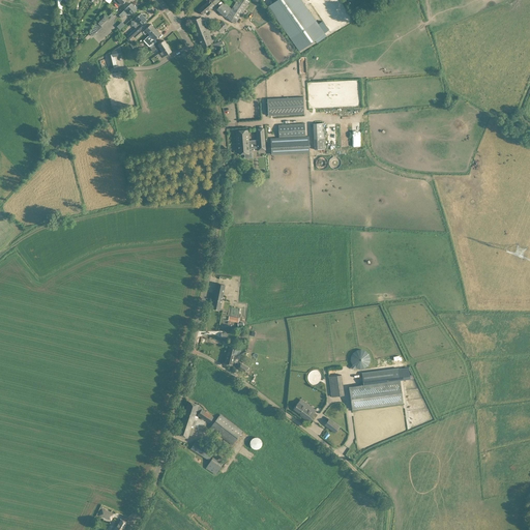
[(207,0),(198,9),(203,16),(219,0),(218,0),(207,0)]
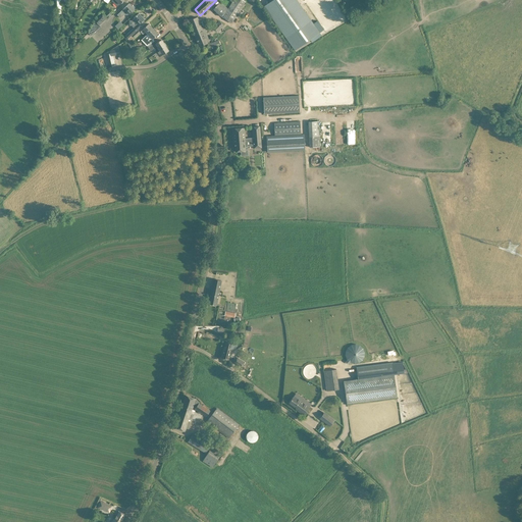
[(232,22),(245,1),(244,0),(232,0),(228,8),(217,2),(212,11),(232,22)]
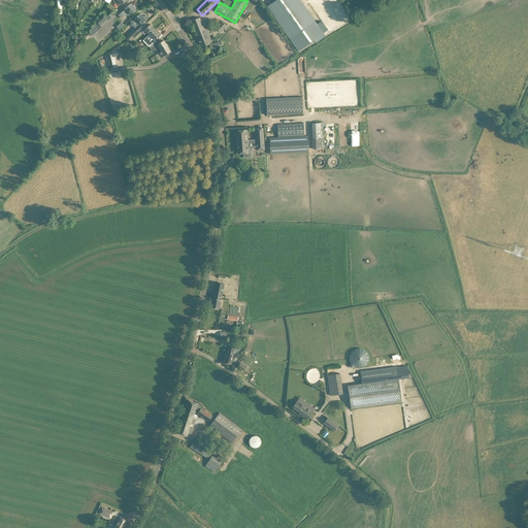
[(274,0),(270,3),(266,6),(289,38),(298,51),(306,44),(324,33),(328,30),(322,21),(317,24),(315,21),(314,21),(311,18),(308,21),(293,0),(274,0)]
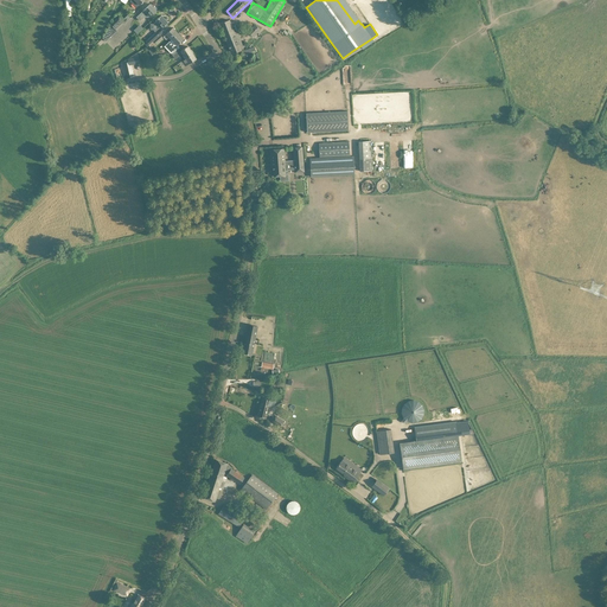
[(146,8),(145,10),(136,17),(140,20),(144,17),(148,17),(149,16),(151,17),(152,14),(157,11),(157,10),(157,8),(154,6),(153,7),(151,4),(146,8)]
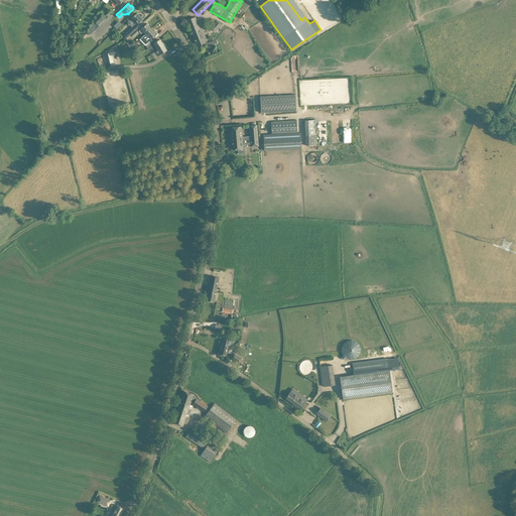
[(101,13),(94,20),(100,26),(111,15),(109,12),(104,16),(101,13)]
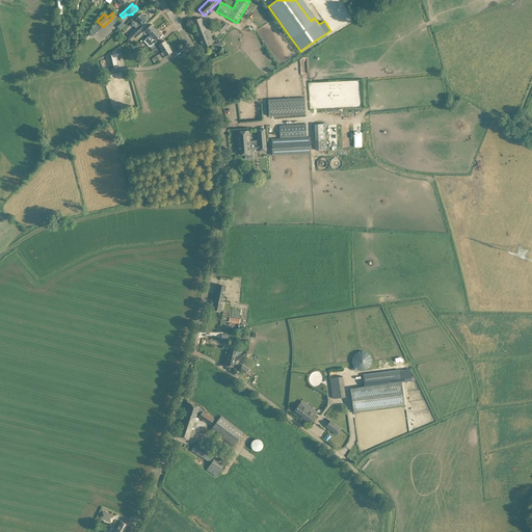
[(144,22),(148,20),(141,14),(136,19),(134,21),(132,21),(132,26),(135,26),(135,27),(136,28),(128,36),(130,40),(134,35),(135,35),(140,30),(147,25),(144,22)]
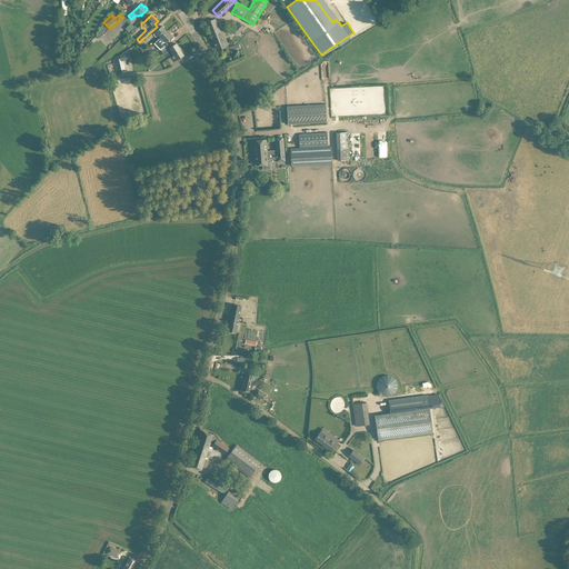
[(219,30),(217,23),(215,18),(206,21),(217,50),(222,48),(226,47),(228,46),(222,29),(219,30)]
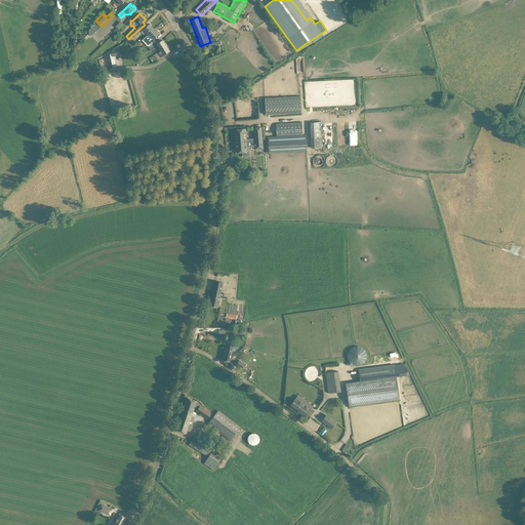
[(220,21),(214,27),(219,32),(226,26),(220,21)]
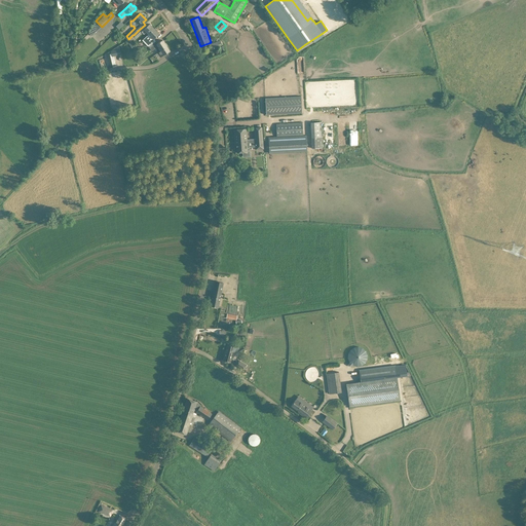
[(149,34),(154,29),(150,24),(144,29),(142,32),(144,34),(146,32),(149,34)]
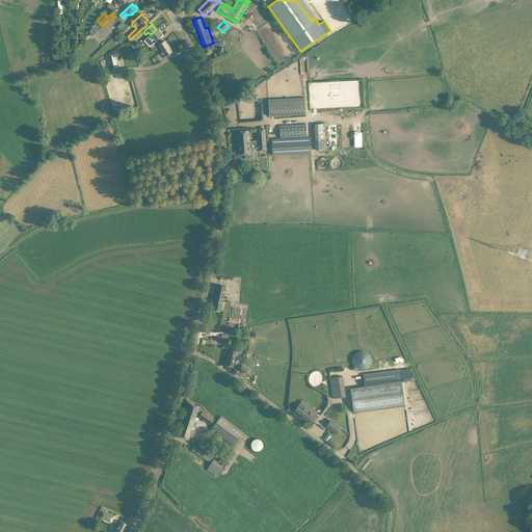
[(149,36),(144,41),(150,47),(157,42),(155,40),(161,34),(159,32),(159,31),(158,29),(157,29),(156,29),(151,34),(149,36)]
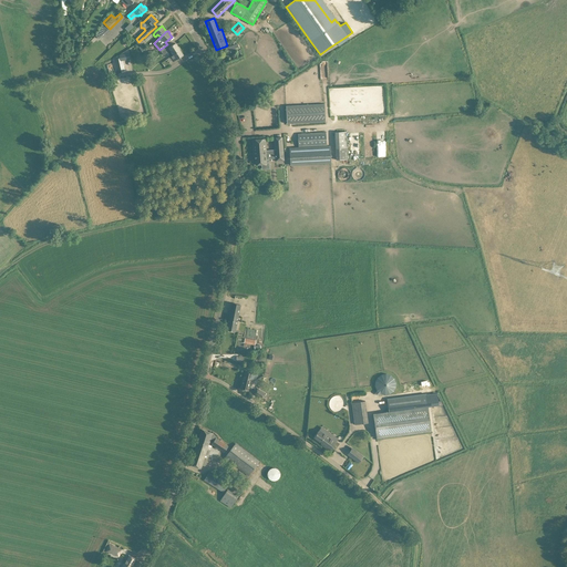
[(174,54),(181,51),(176,43),(169,47),(167,44),(160,50),(163,55),(167,52),(171,57),(174,54)]
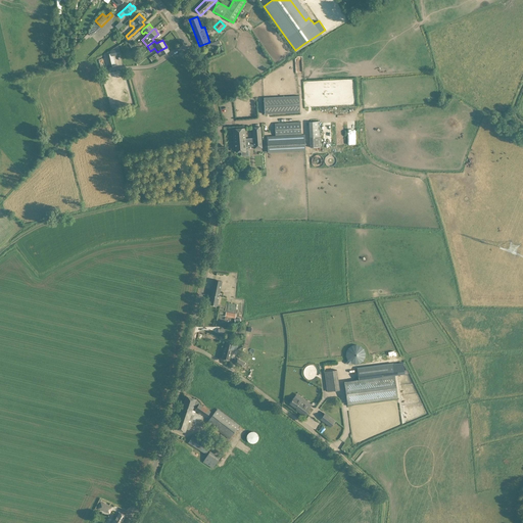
[(169,50),(167,47),(160,50),(157,52),(159,56),(169,50)]
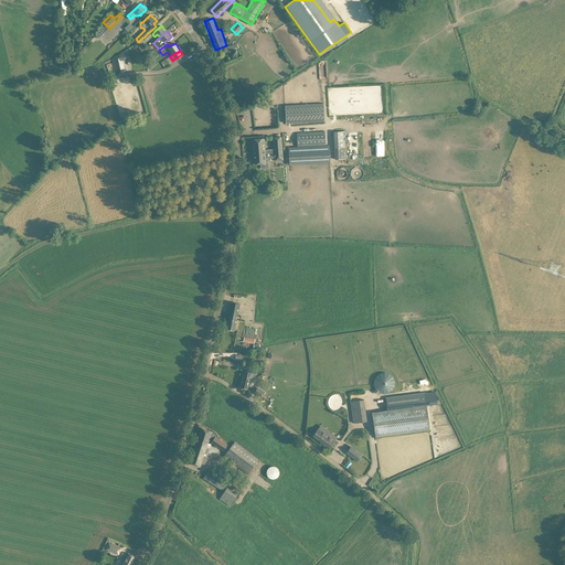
[(120,56),(112,59),(115,74),(125,72),(123,60),(120,60),(120,56)]
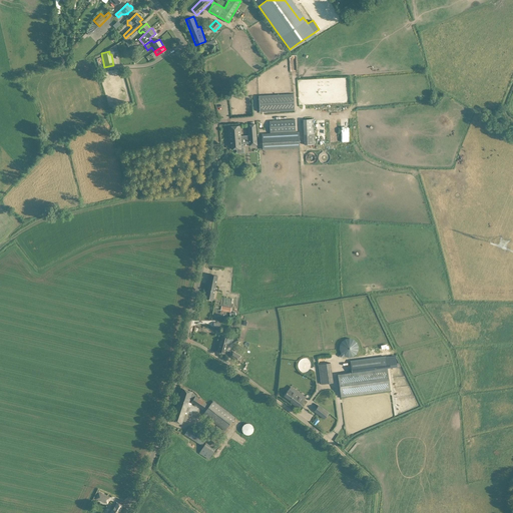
[(260,111),(295,110),(294,93),(259,95),(260,111)]
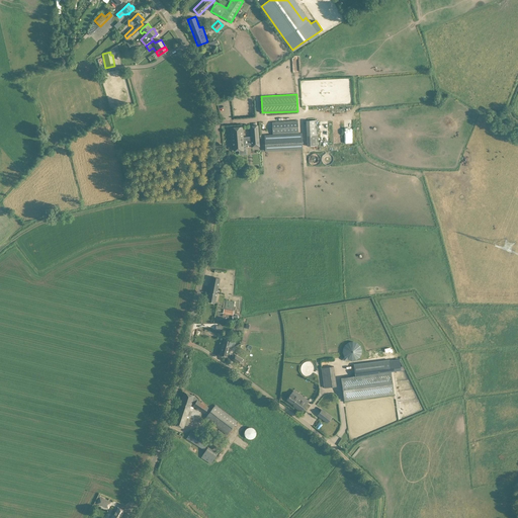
[(298,133),(297,120),(272,121),(272,135),(264,135),(265,151),(303,149),(301,133),(298,133)]
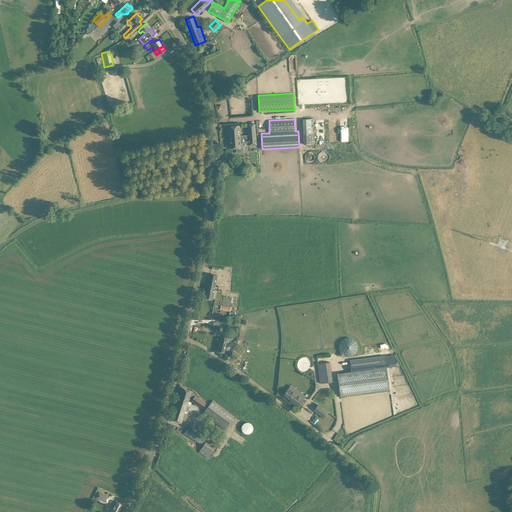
[(303,144),(314,144),(313,133),(313,119),(302,119),(303,144)]
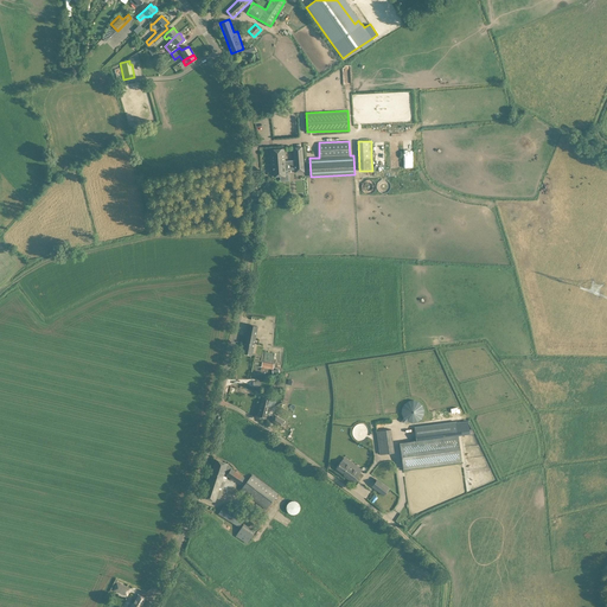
[(294,160),(285,161),(283,149),(270,149),(272,166),(273,166),(274,176),(280,176),(280,181),(288,180),(288,170),(295,170),(295,173),(305,172),(302,147),(293,147),(294,160)]
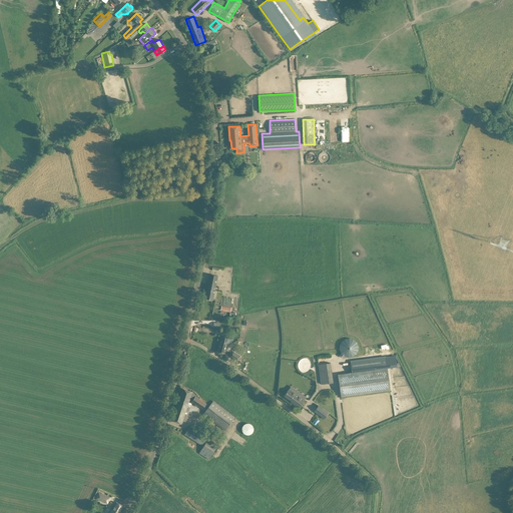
[(212,300),(217,276),(210,274),(205,298),(212,300)]
